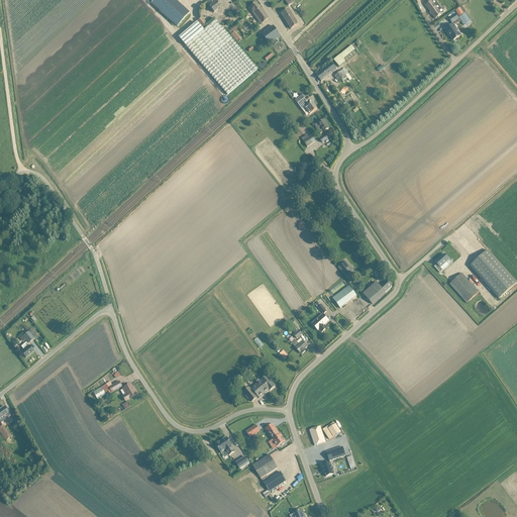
[(153,0),(150,4),(159,11),(177,27),(190,13),(174,0),(153,0)]
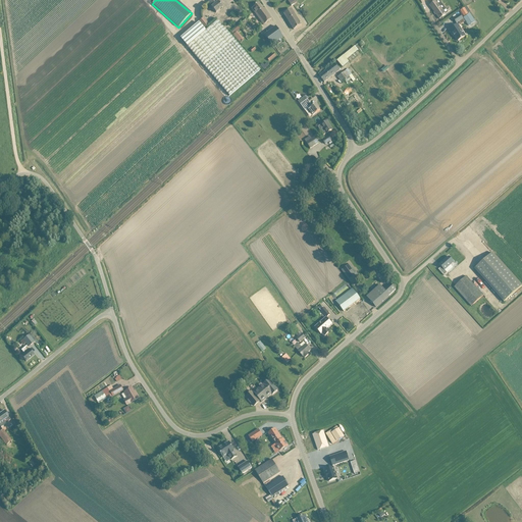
[(215,0),(211,0),(210,1),(208,3),(212,7),(211,8),(216,13),(222,7),(218,2),(217,2),(215,0)]
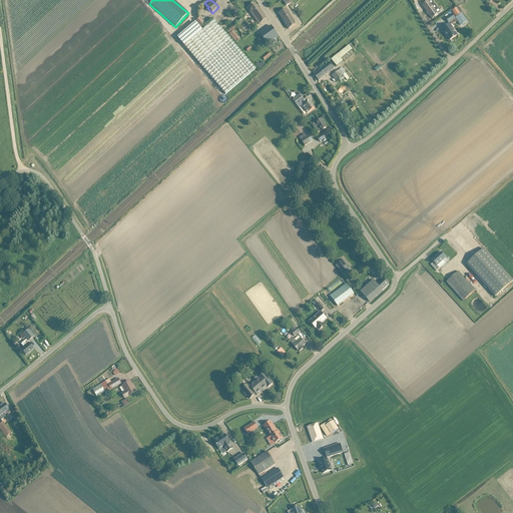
[(437,8),(431,0),(430,0),(423,6),(432,19),(436,16),(438,15),(435,10),(437,8)]
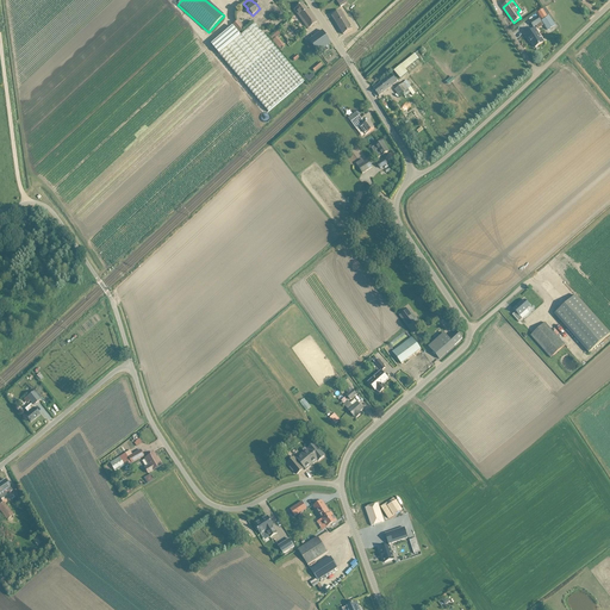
[(294,10),(298,14),(309,30),(318,23),(309,11),(307,11),(303,4),(294,10)]
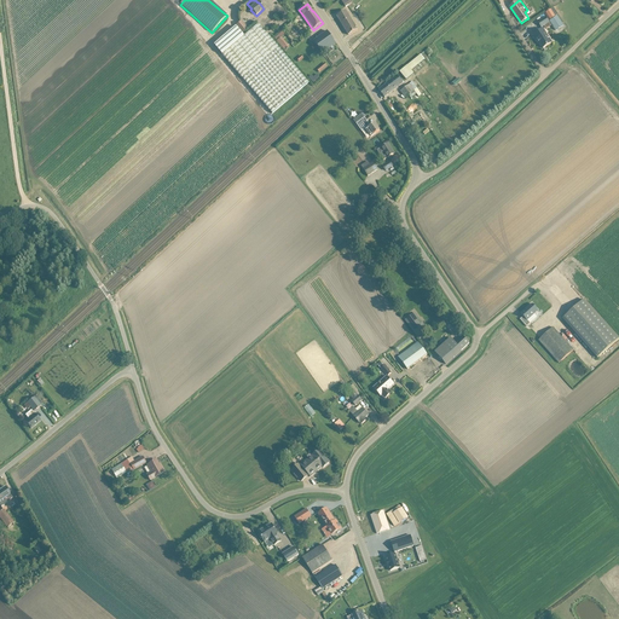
[(551,10),(545,13),(550,21),(555,17),(551,10)]
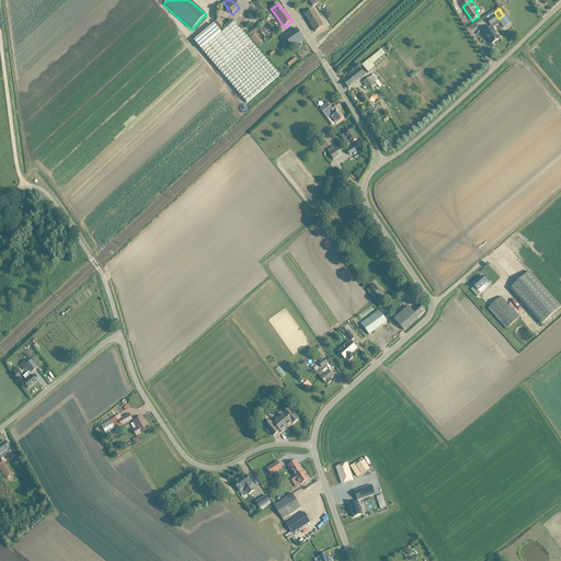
[(313,11),(310,13),(306,15),(316,32),(324,27),(313,11)]
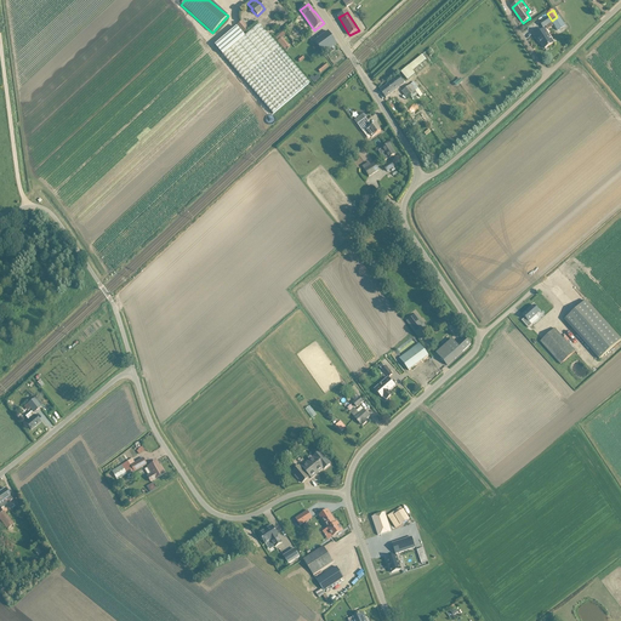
[(543,28),(551,23),(547,18),(540,23),(543,28)]
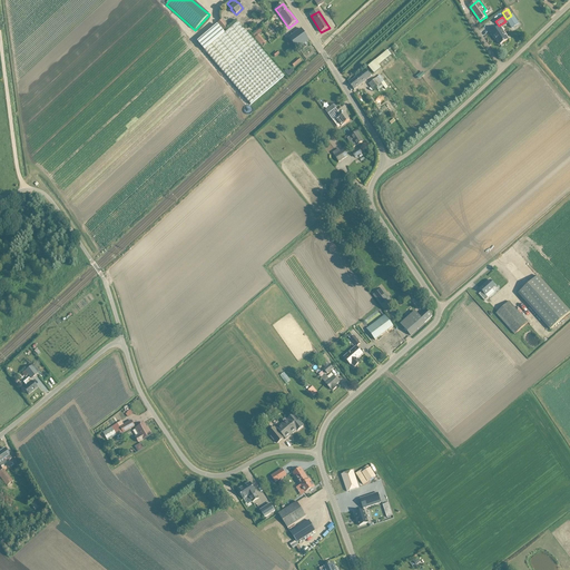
[(513,17),(507,21),(512,29),(519,25),(513,17)]
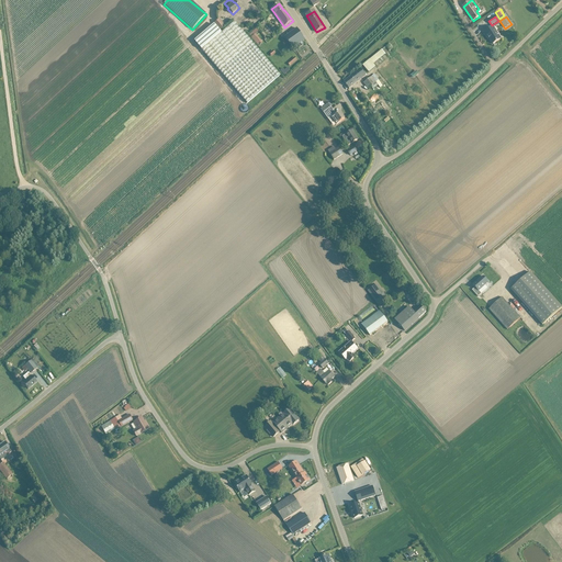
[(214,24),(220,31),(225,26),(220,20),(214,24)]
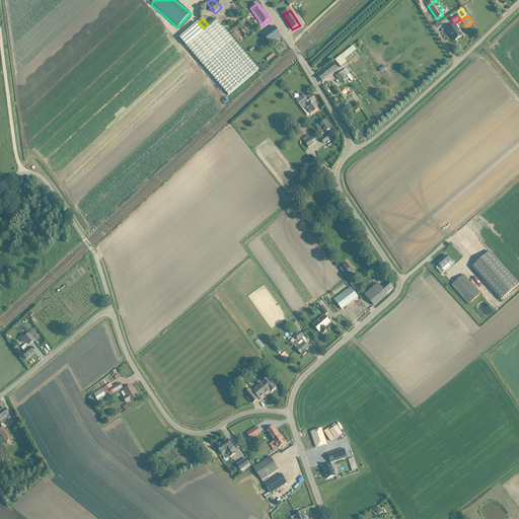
[(197,23),(178,39),(228,96),(258,70),(216,19),(203,30),(197,23)]
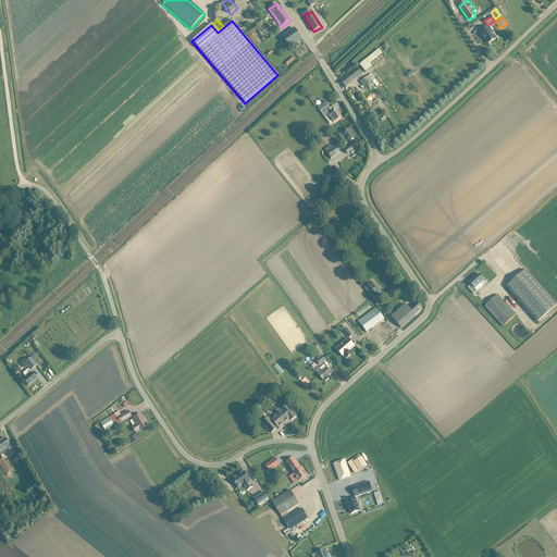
[(489,26),(484,29),(480,33),(483,37),(483,36),(489,44),(496,39),(489,26)]
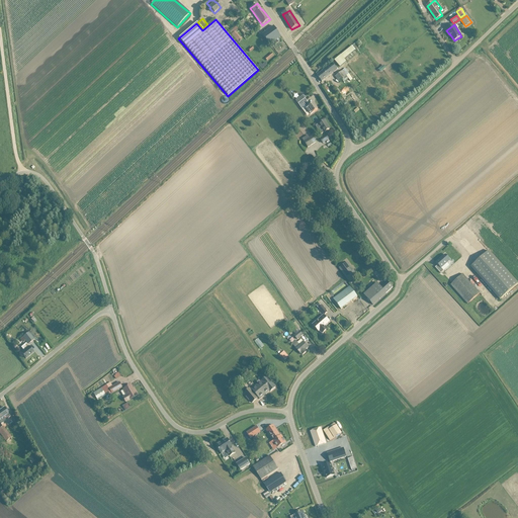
[(274,26),(270,29),(262,34),(270,46),(281,36),(274,26)]
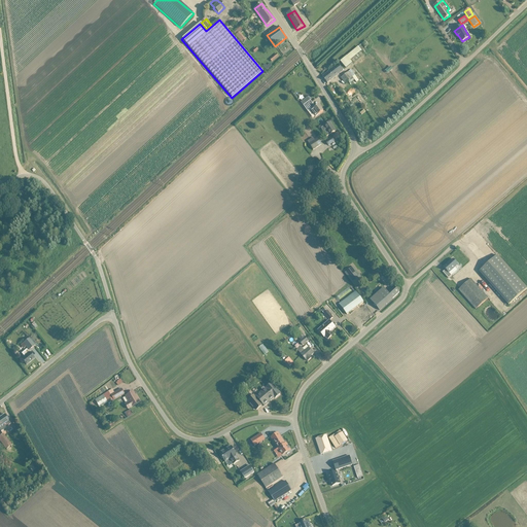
[(240,28),(233,34),(242,44),(246,40),(239,32),(242,30),(240,28)]
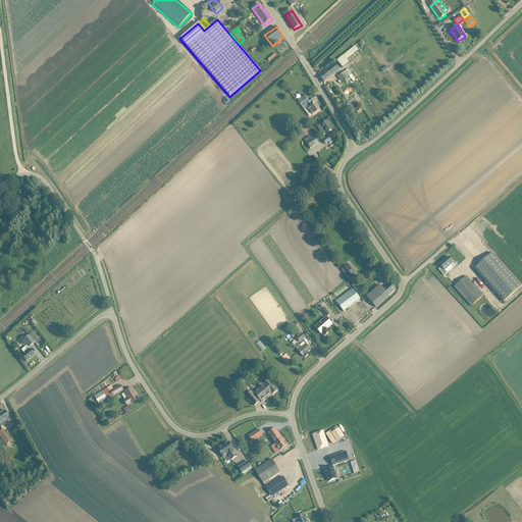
[(347,66),(353,60),(351,58),(363,49),(359,45),(341,59),(347,66)]
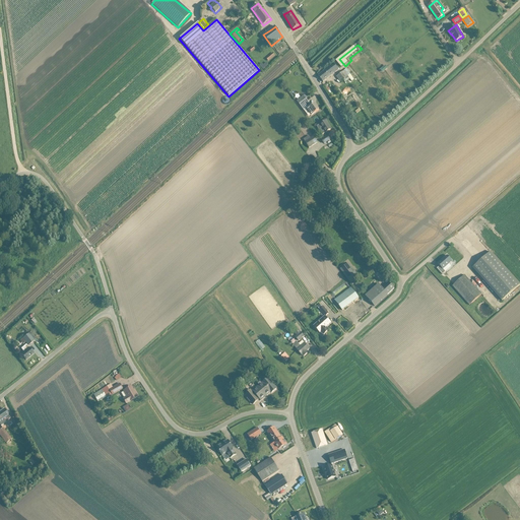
[(325,71),(322,73),(318,76),(321,79),(320,79),(321,80),(323,82),(327,79),(338,70),(333,64),(324,71),(325,71)]
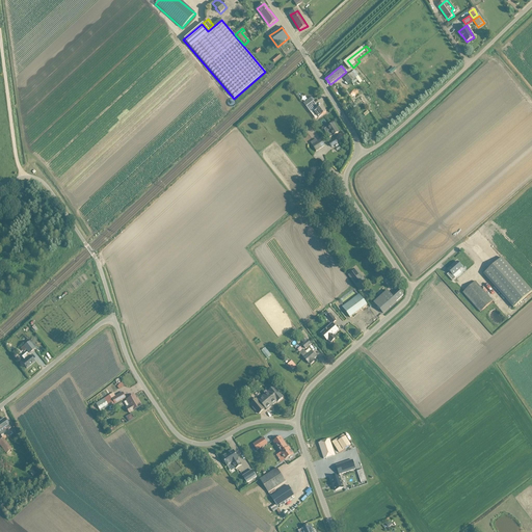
[(352,73),(348,76),(344,79),(348,84),(352,81),(356,78),(352,73)]
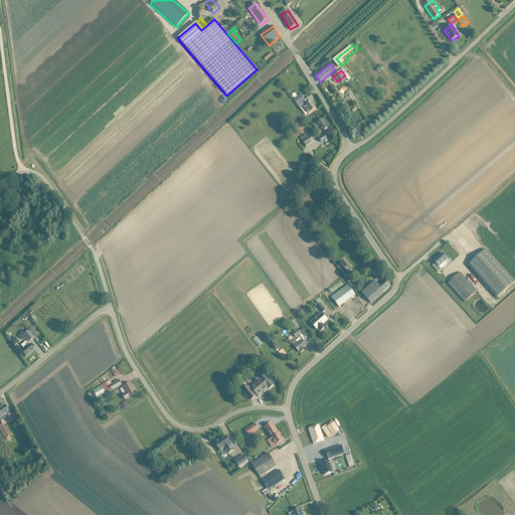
[(350,96),(346,98),(351,107),(355,104),(350,96)]
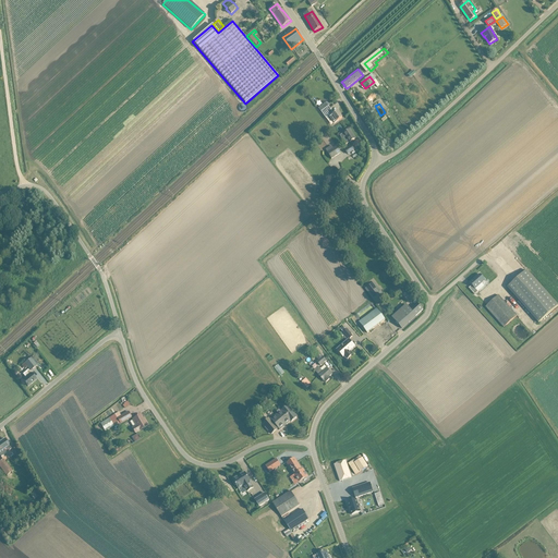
[(326,105),(319,109),(322,112),(327,120),(329,118),(334,124),(342,118),(338,111),(335,114),(331,110),(329,107),(328,107),(326,105)]
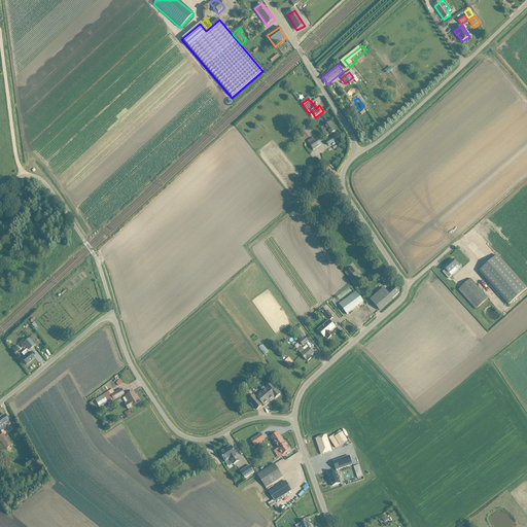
[(330,123),(326,126),(321,129),(323,132),(326,130),(329,135),(336,131),(330,123)]
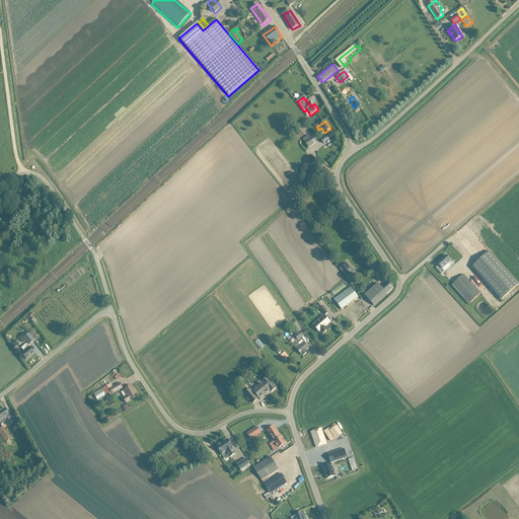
[(317,143),(313,137),(310,138),(308,136),(303,140),(308,148),(317,143)]
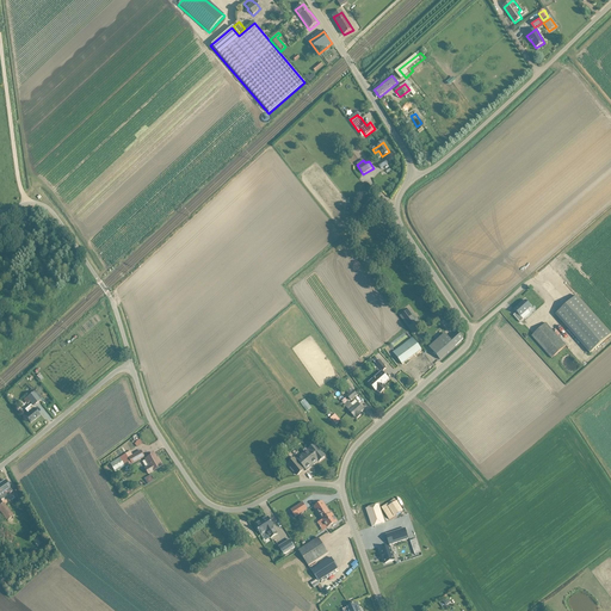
[(610,334),(576,296),(555,315),(590,355),(610,334)]
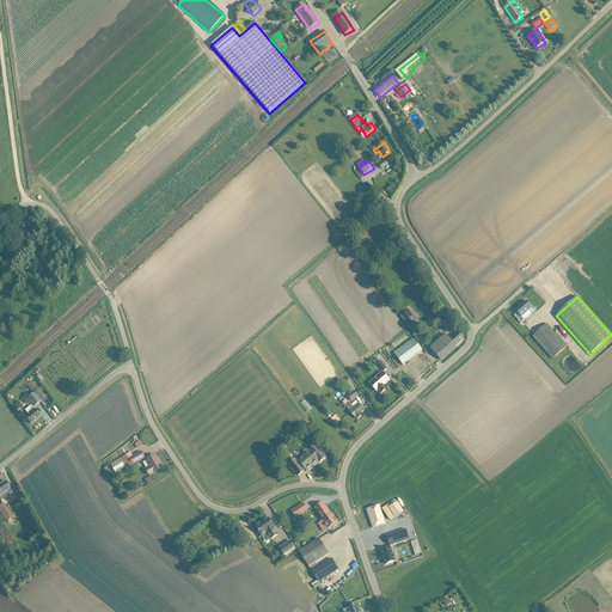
[(532,308),(526,301),(515,311),(518,313),(514,317),(521,324),(525,320),(521,317),(532,308)]
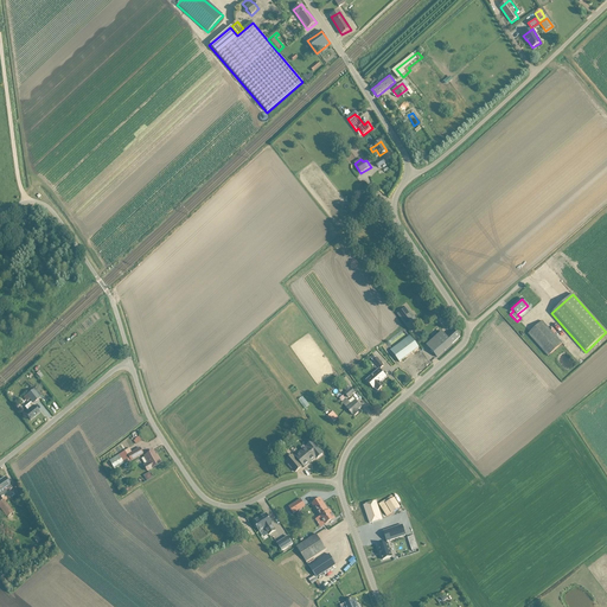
[(419,325),(407,308),(398,314),(409,331),(419,325)]
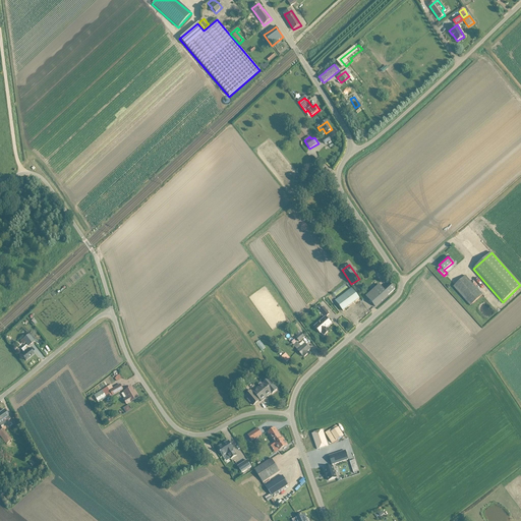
[(470,306),(482,295),(466,276),(453,287),(470,306)]
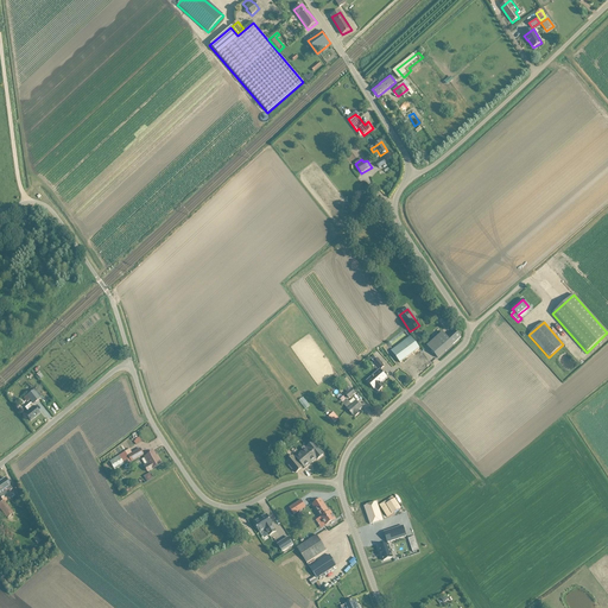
[(455,330),(450,335),(447,337),(443,333),(428,347),(438,359),(461,337),(455,330)]
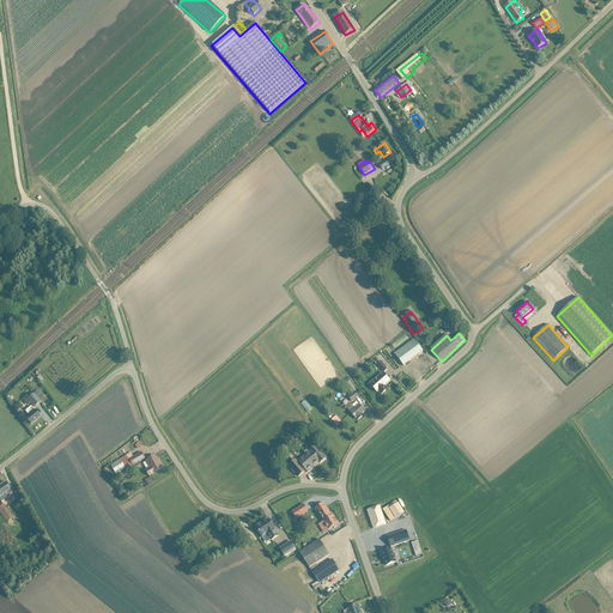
[(423,352),(419,347),(414,339),(394,354),(400,362),(404,366),(423,352)]
